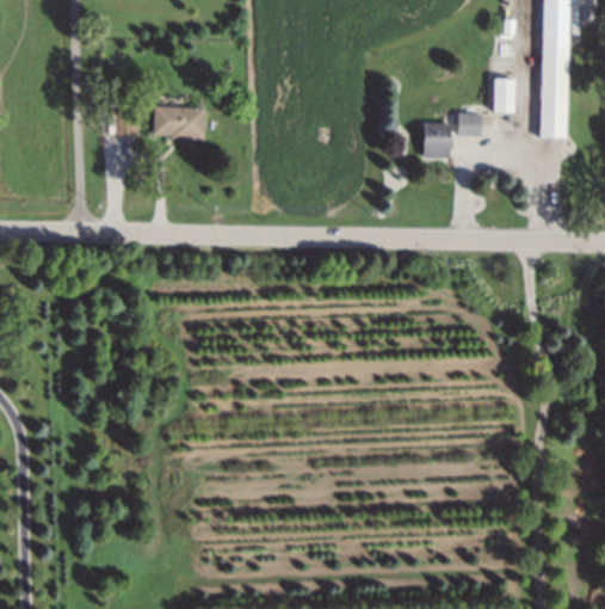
[(541,137),(544,2),(569,2),(567,139),(541,137)]
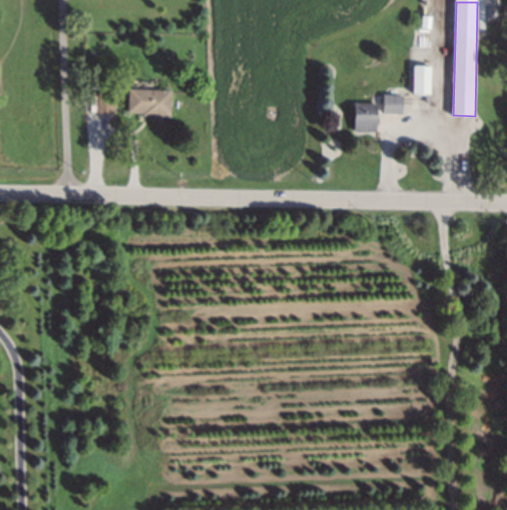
[(414,94),(414,65),(432,66),(431,95),(414,94)]
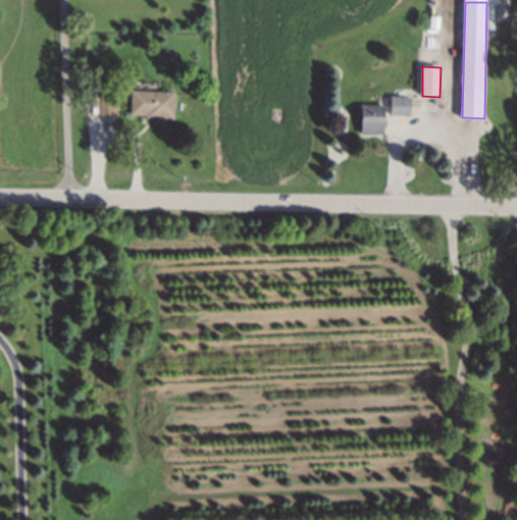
[(116,115),(101,114),(101,94),(109,94),(109,89),(117,90),(116,115)]
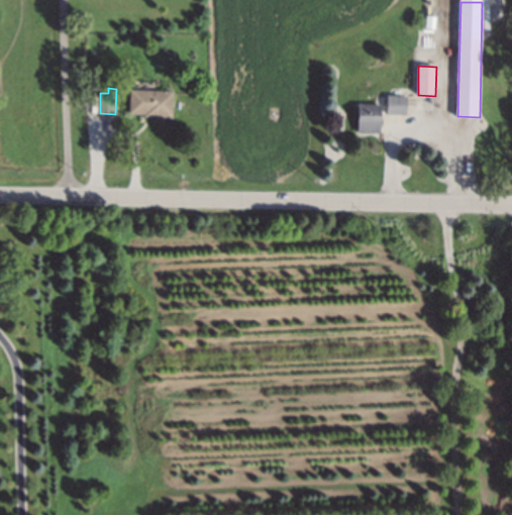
[(173,117),(145,116),(145,113),(131,113),(131,90),(174,91),(173,117)]
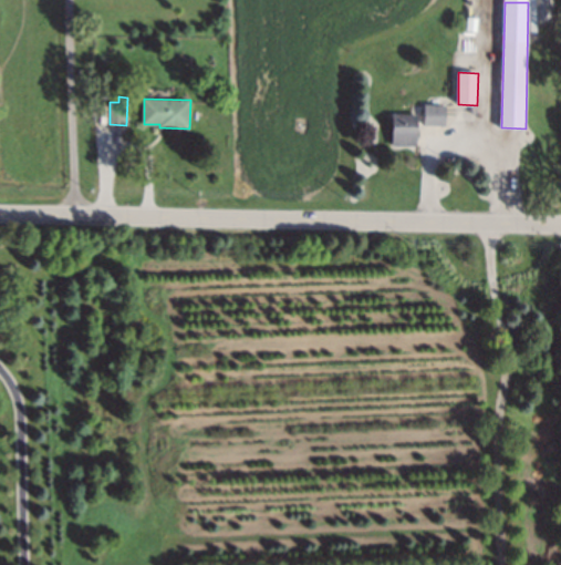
[(446,125),(425,124),(426,105),(447,106),(446,125)]
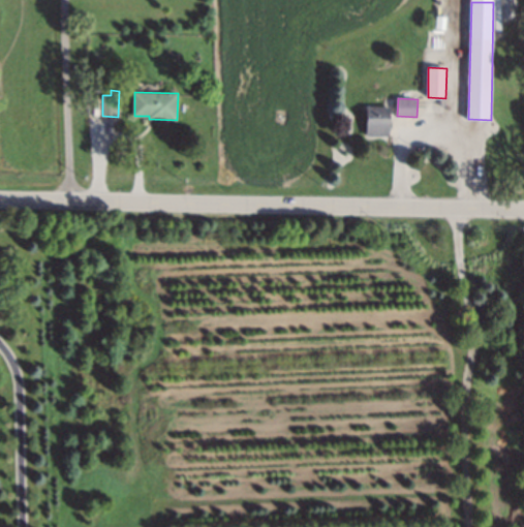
[(367,129),(367,107),(391,107),(390,129),(367,129)]
